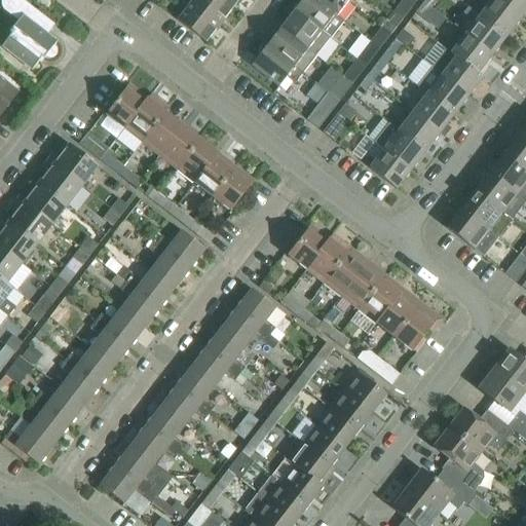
[(57,42),(31,23),(38,12),(22,0),(1,0),(1,5),(5,10),(17,21),(6,35),(8,36),(0,45),(32,70),(44,54),(46,55),(53,57),(57,50),(54,46),(57,42)]
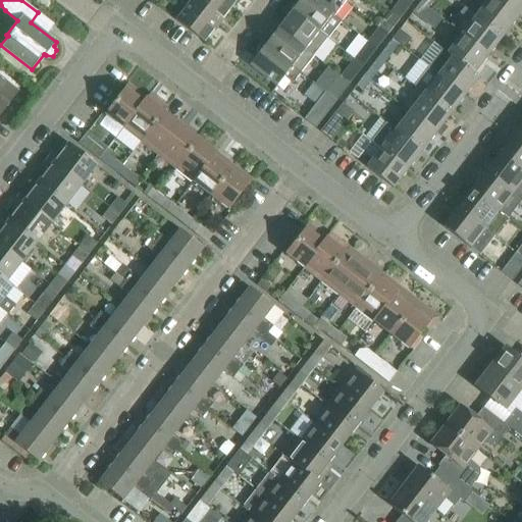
[(231,7),(222,0),(192,0),(190,3),(219,25),(224,18),(223,18),(231,7)]
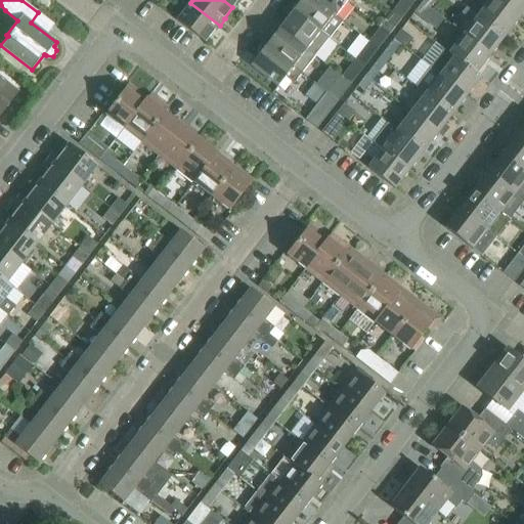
[(341,22),(336,17),(313,0),(301,0),(300,1),(294,4),(289,10),(318,34),(328,40),(341,22)]
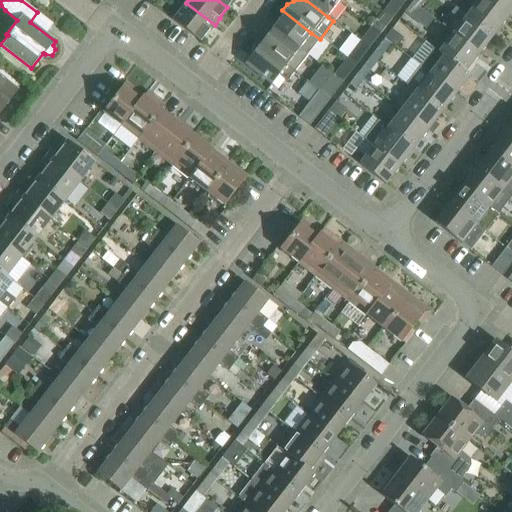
[(339,3),(334,0),(306,0),(328,17),(339,3)]
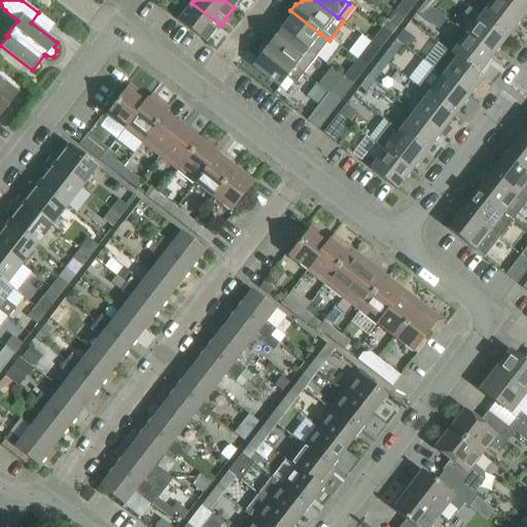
[(402,21),(416,4),(410,0),(402,0),(392,13),(394,14),(402,21)]
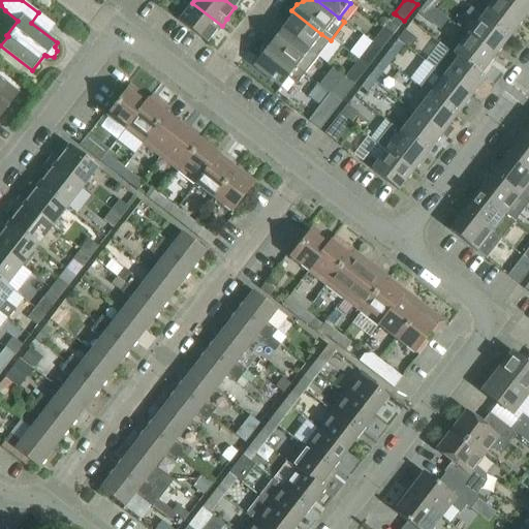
[(432,9),(438,0),(426,0),(424,3),(432,9)]
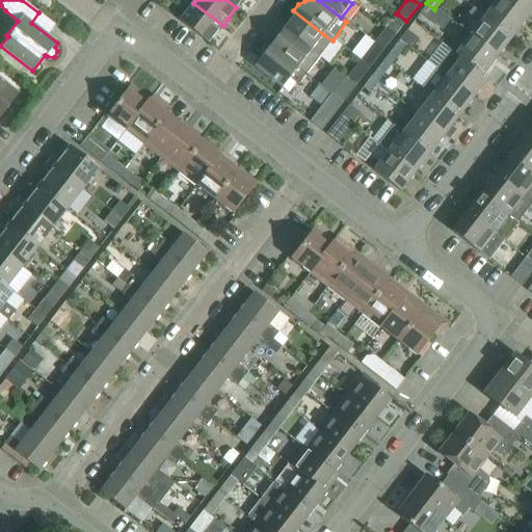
[(526,19),(501,0),(481,0),(475,9),(483,17),(511,38),(526,19)]
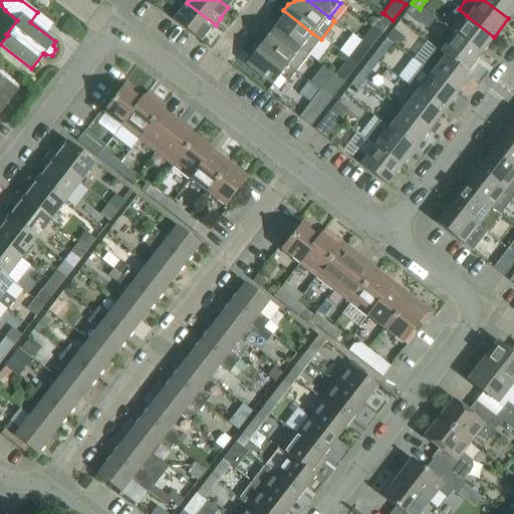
[(513,10),(513,0),(484,0),(508,18),(513,10)]
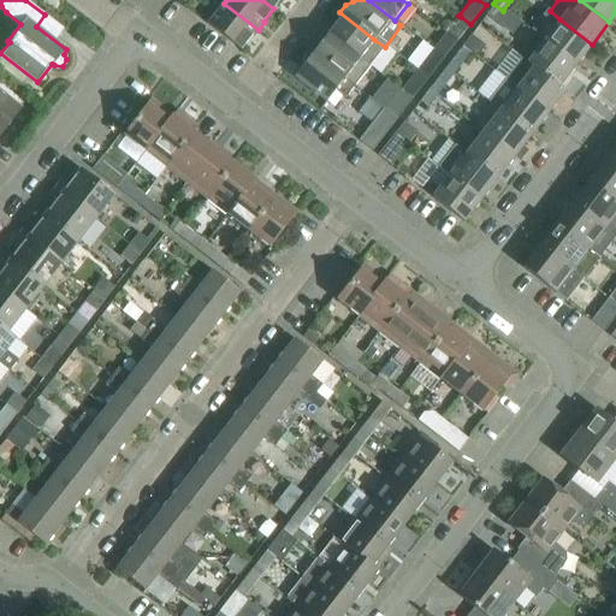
[(259,30),(224,4),(208,24),(241,51),(252,37),(253,37),(259,30)]
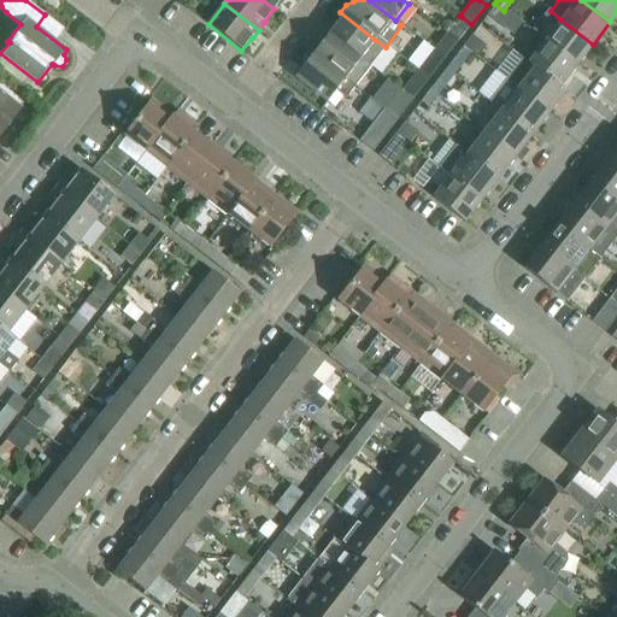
[(495,22),(504,11),(494,4),(486,15),(495,22)]
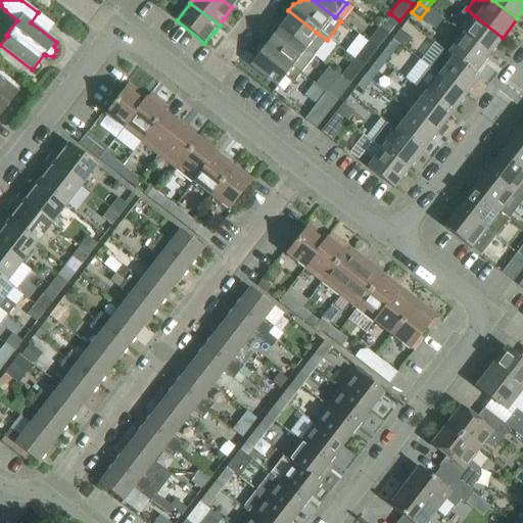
[(327,40),(318,34),(288,10),(285,18),(284,20),(278,30),(304,50),(314,57),(327,40)]
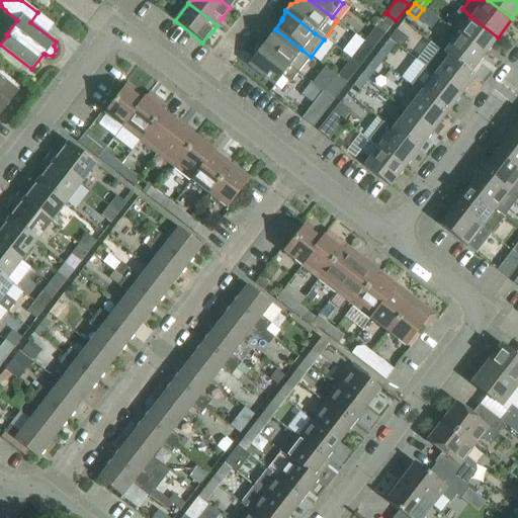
[(375,28),(384,35),(396,20),(387,14),(381,22),(379,20),(374,27),(375,28)]
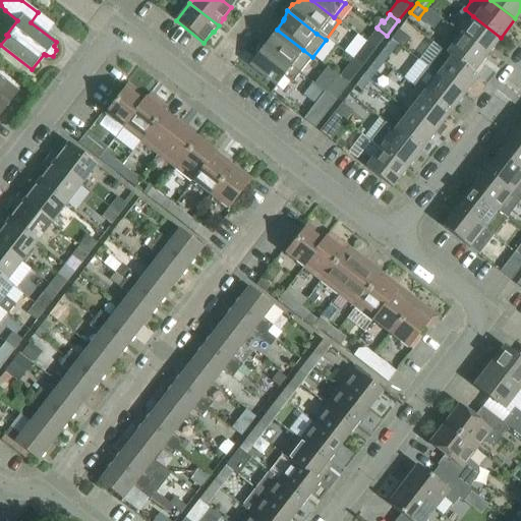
[(501,38),(473,16),(459,35),(486,56),(501,38)]
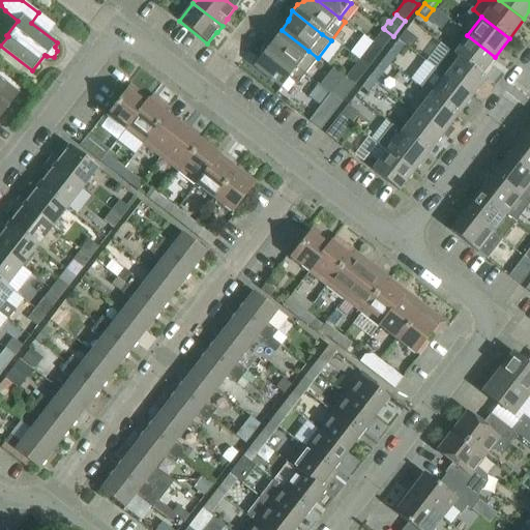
[(384,29),(373,43),(382,51),(393,36),(384,29)]
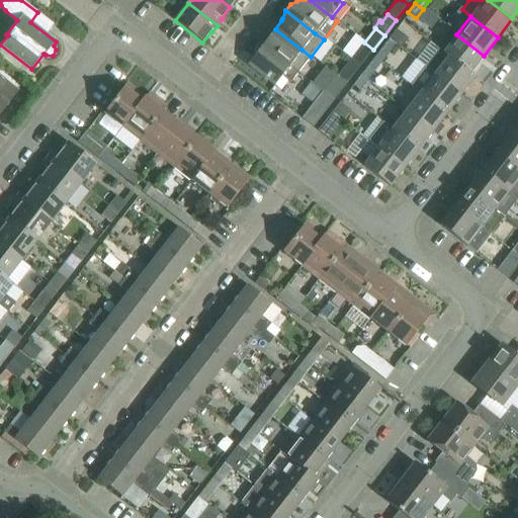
[(484,56),(456,34),(447,28),(433,47),(438,50),(447,57),(470,74),(470,73),(470,72),(484,56)]
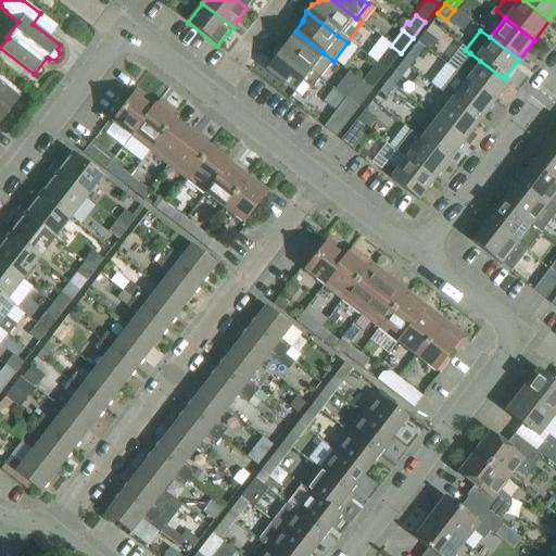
[(333,61),(324,53),(295,32),(290,38),(282,42),(277,48),(280,50),(318,79),(333,61)]
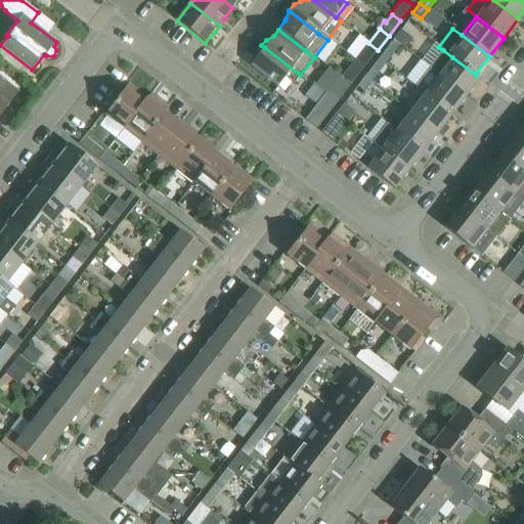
[(404,49),(411,40),(399,30),(392,40),(399,45),(404,49)]
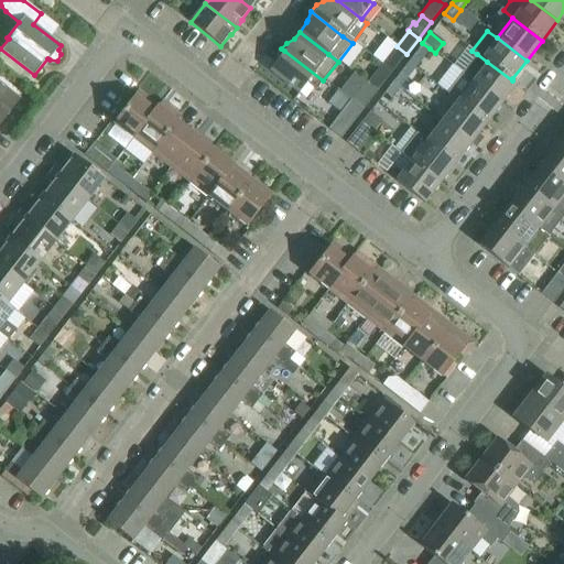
[(422,60),(430,49),(422,43),(414,53),(422,60)]
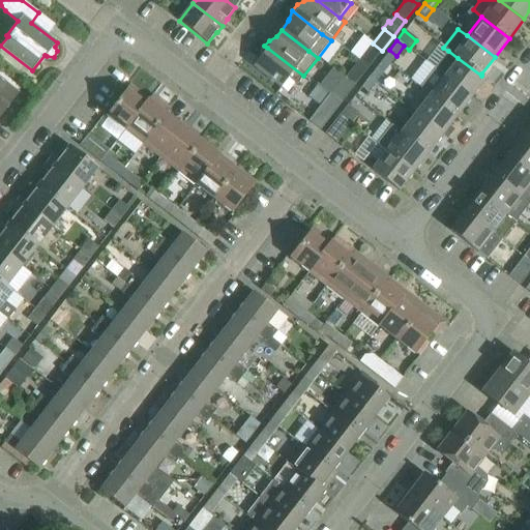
[(367,69),(382,51),(373,43),(358,62),(367,69)]
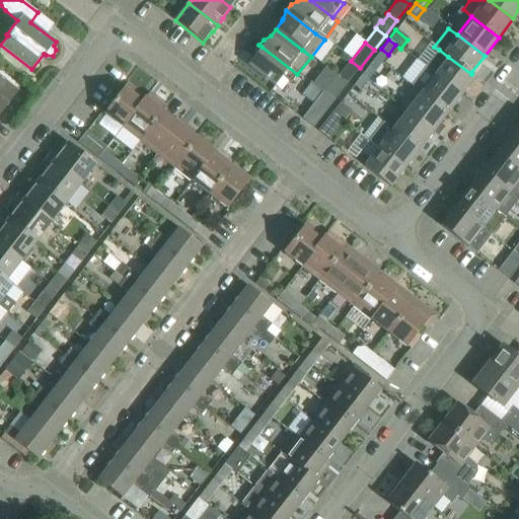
[(297,74),(262,47),(258,45),(256,50),(255,56),(247,65),(275,86),(282,76),(291,83),(297,74)]
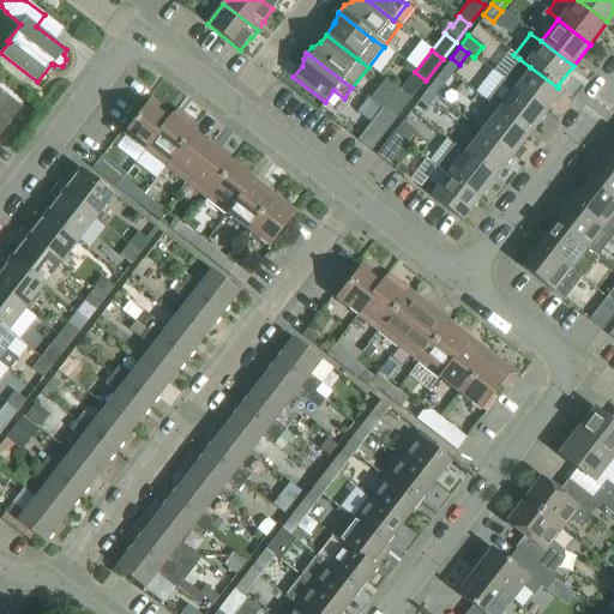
[(558,88),(530,67),(519,59),(504,80),(513,89),(546,113),(564,90),(558,86),(558,88)]
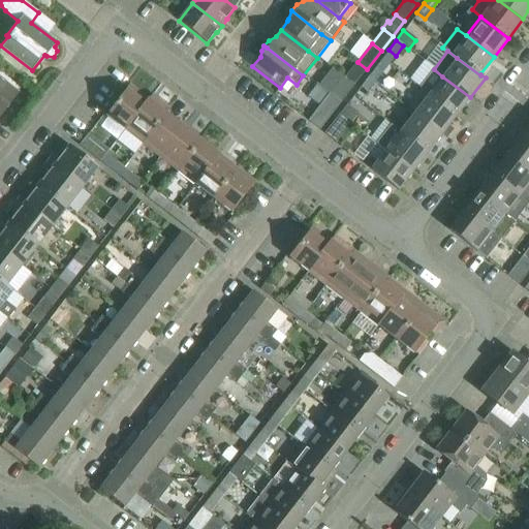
[(354,85),(367,69),(358,62),(345,78),(354,85)]
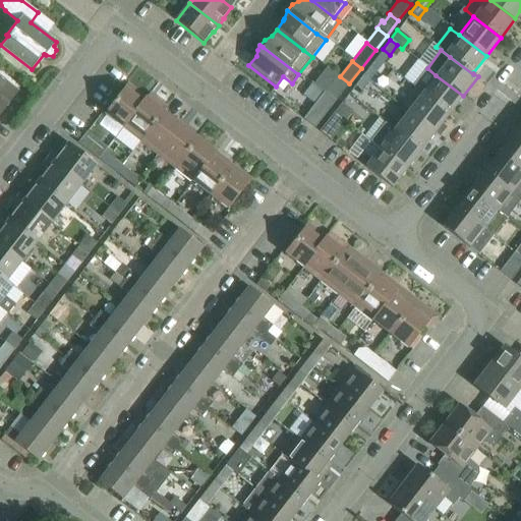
[(369,81),(377,72),(369,66),(362,76),(369,81)]
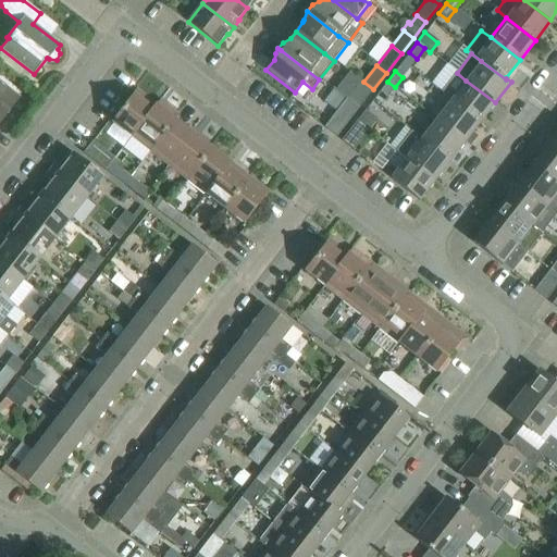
[(495,102),(466,81),(457,73),(442,93),(444,95),(480,122),(495,102)]
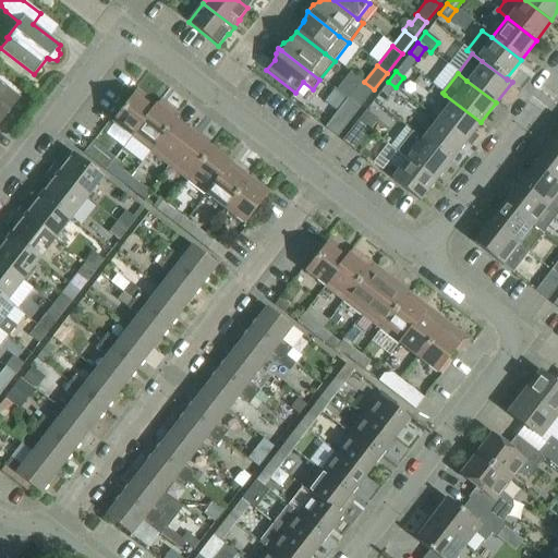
[(0,122),(19,99),(4,88),(5,85),(0,81),(0,122)]
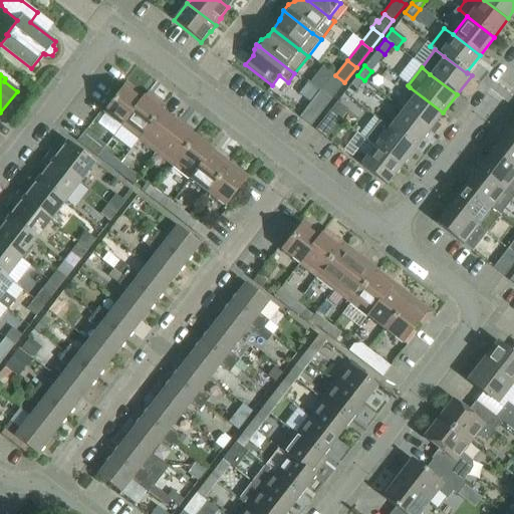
[(344,82),(335,75),(333,74),(319,92),(330,101),(344,82)]
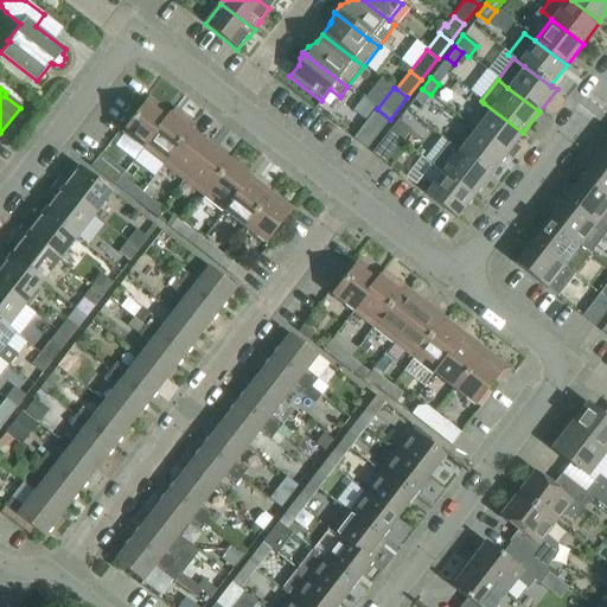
[(422,107),(430,95),(422,89),(413,100),(422,107)]
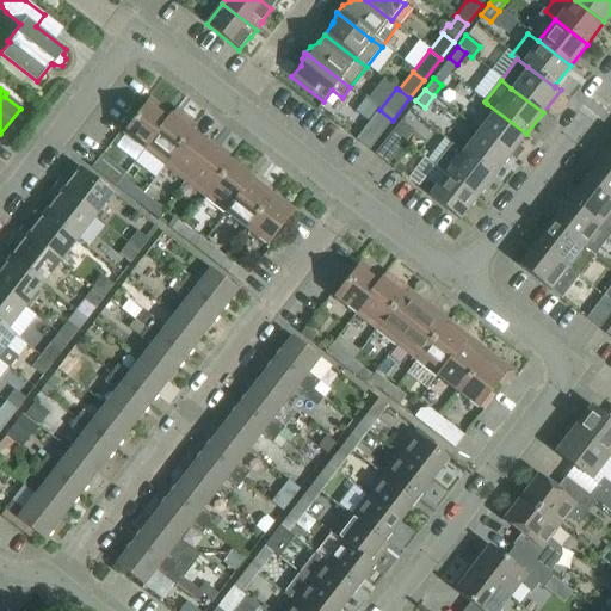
[(143,149),(171,115),(149,98),(144,104),(146,105),(136,118),(133,116),(121,131),(143,149)]
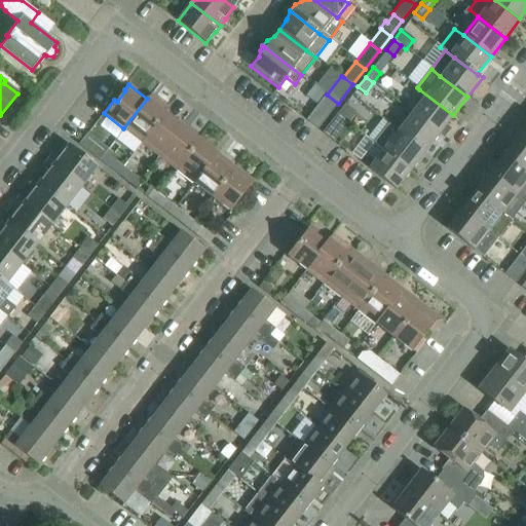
[(453,115),(419,89),(405,108),(439,134),(440,134),(444,138),(449,132),(448,126),(446,125),(453,115)]
